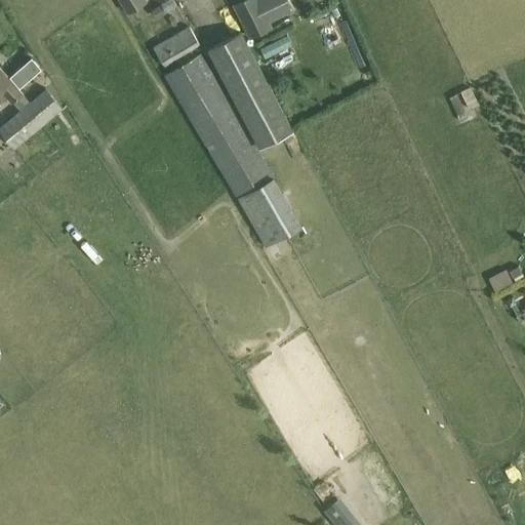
[(119,0),(127,13),(147,1),(146,0),(119,0)]
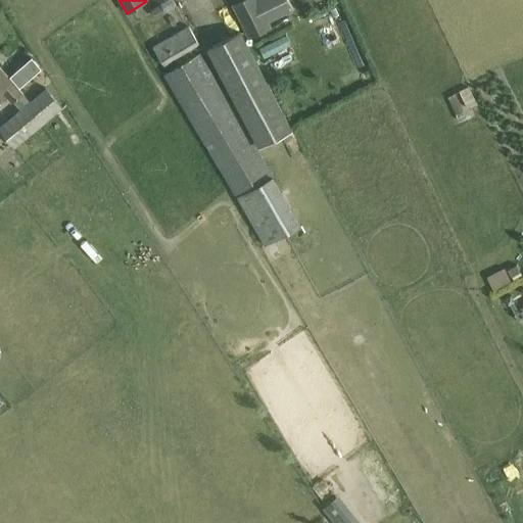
[(161,0),(165,14),(175,12),(172,0),(161,0)]
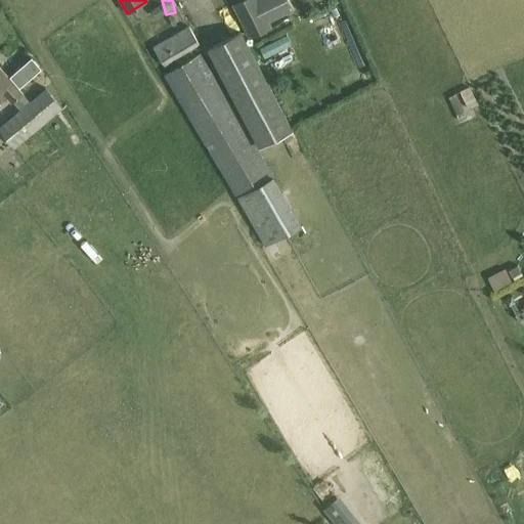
[(271,28),(258,0),(239,0),(233,3),(250,37),(271,28)]
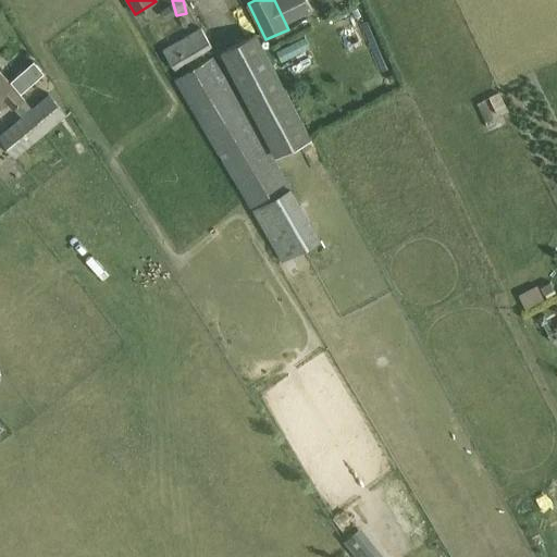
[(175,71),(212,48),(200,26),(162,49),(175,71)]
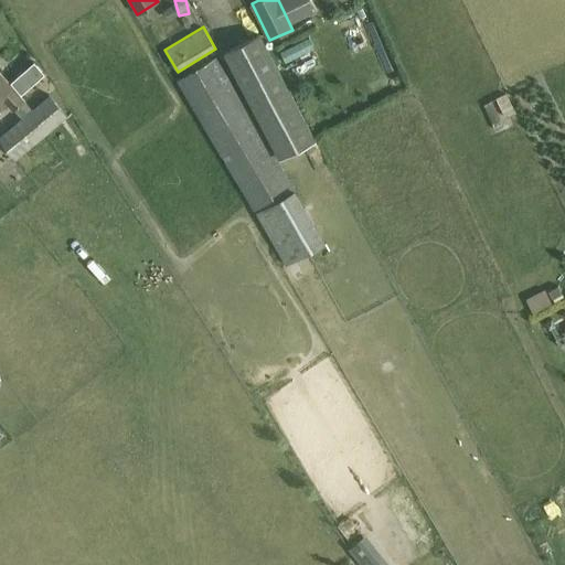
[(260,34),(223,53),(279,160),(317,140),(260,34)]
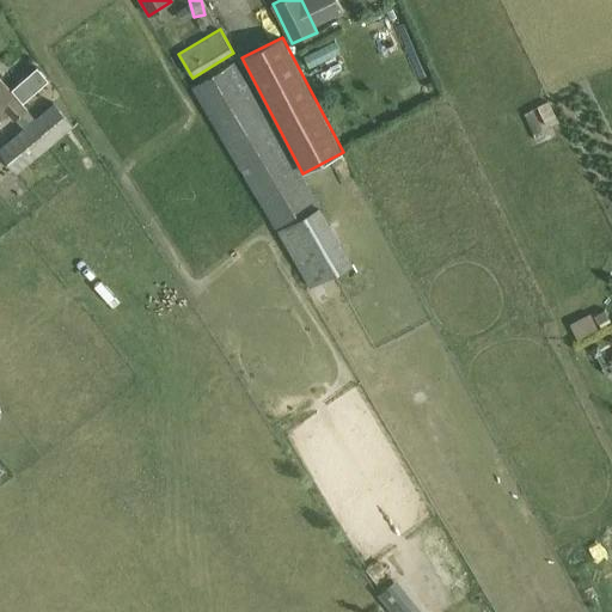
[(191,89),(310,288),(353,262),(233,63),(191,89)]
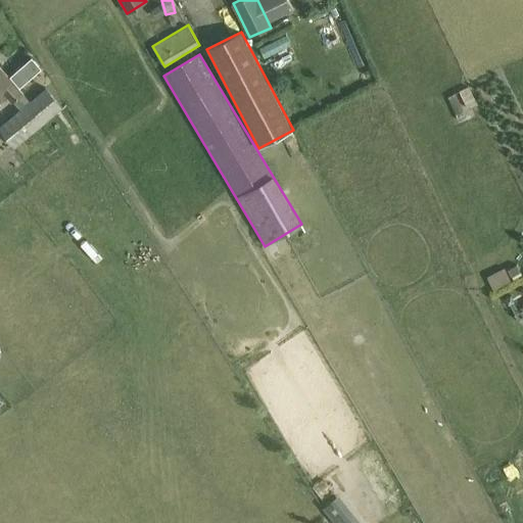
[(0,96),(3,100),(7,98),(11,103),(13,101),(20,109),(0,127),(0,130),(14,148),(62,107),(45,87),(30,101),(0,67),(0,96)]
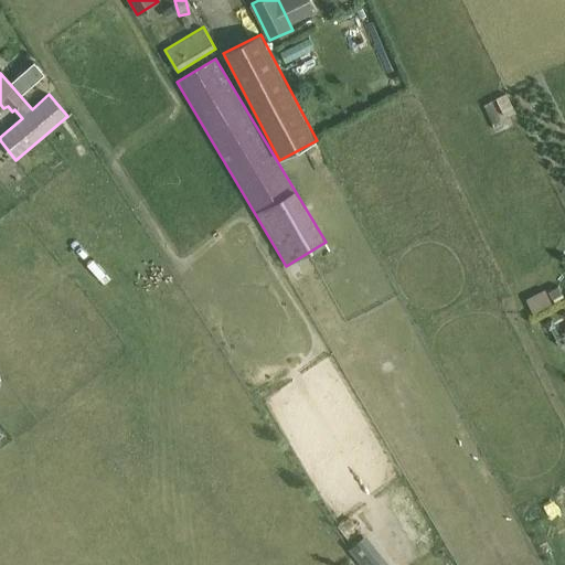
[(51,158),(35,168),(43,179),(59,168),(51,158)]
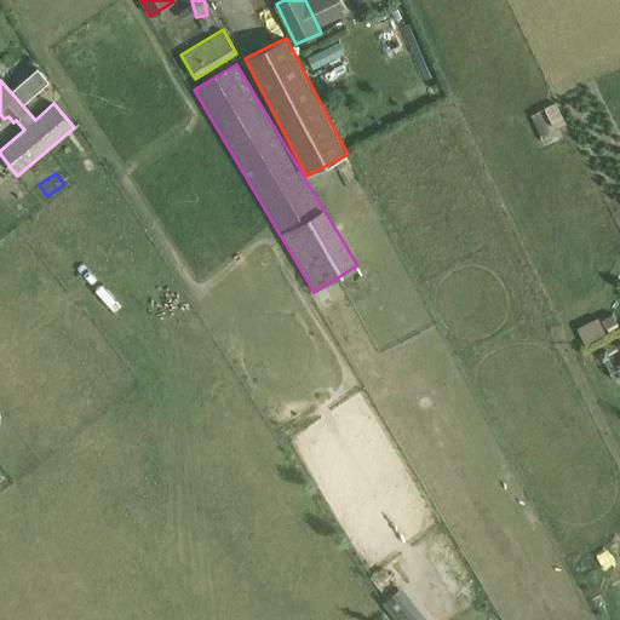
[(354,271),(340,276),(352,309),(366,304),(354,271)]
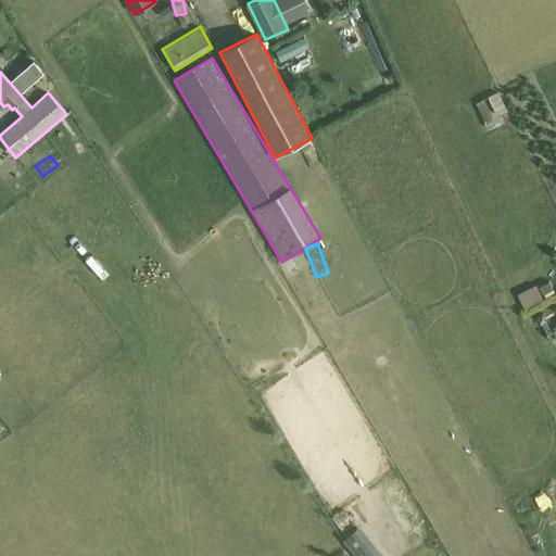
[(533,281),(517,289),(521,301),(539,294),(533,281)]
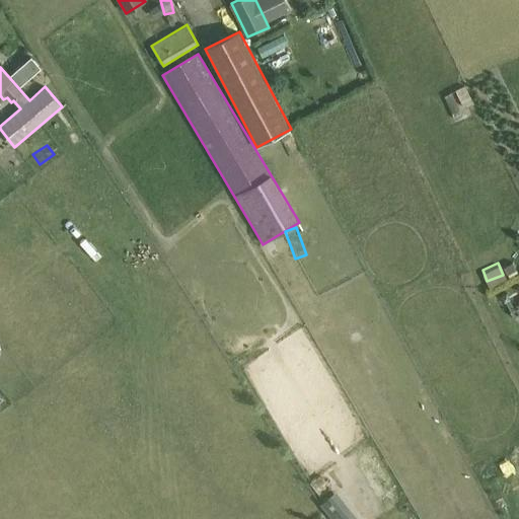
[(322,503),(339,518),(362,518),(334,492),(322,503)]
